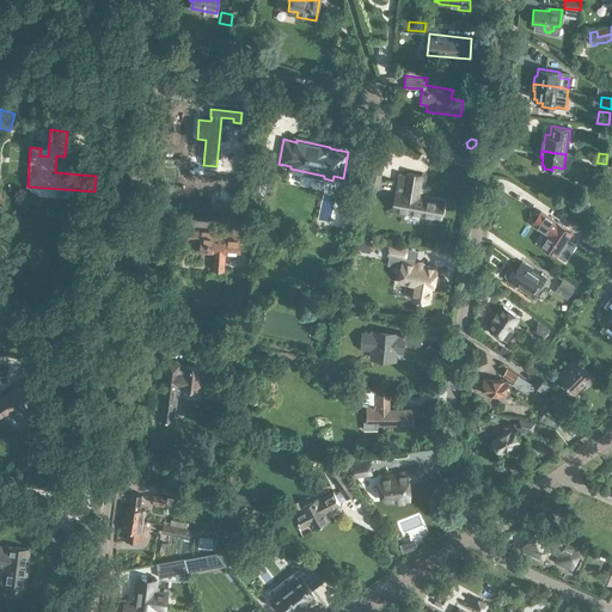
[(264,196),(271,164),(257,160),(250,193),(264,196)]
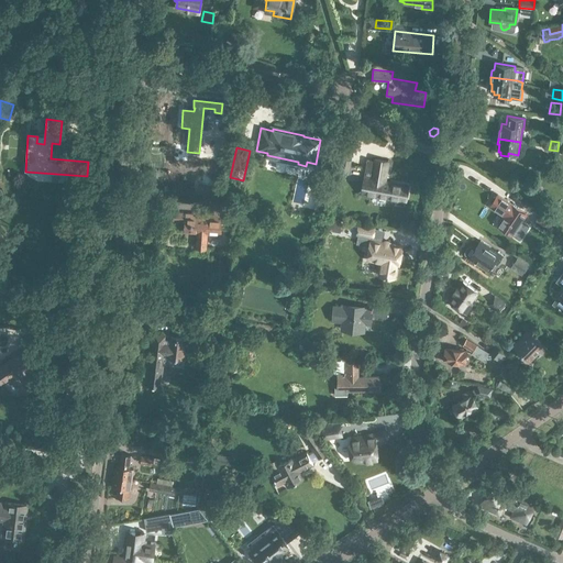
[(350,174),(352,159),(341,157),(339,173),(350,174)]
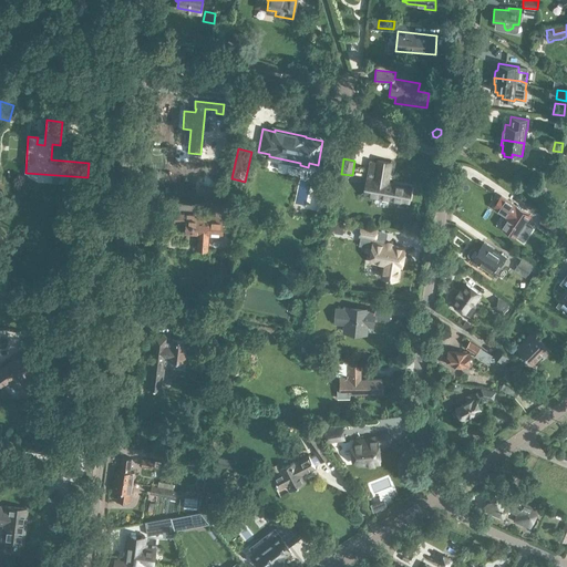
[(373,179),(367,178),(363,194),(408,203),(410,187),(387,183),(390,163),(377,161),(373,179)]
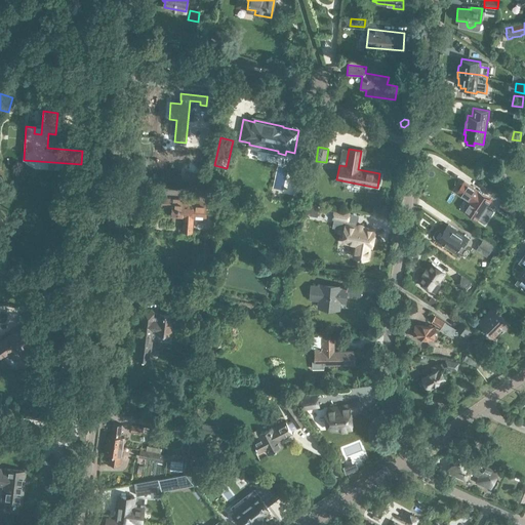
[(194,182),(194,180),(195,173),(195,172),(185,171),(184,180),(194,182)]
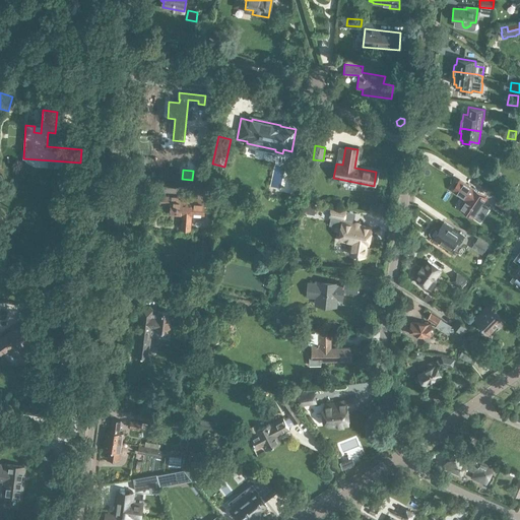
[(307,187),(316,188),(319,171),(310,170),(307,187)]
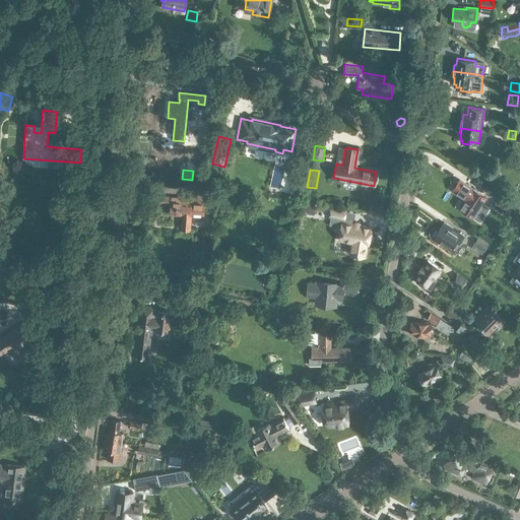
[(453,185),(453,187),(451,190),(465,199),(459,208),(473,217),(474,217),(479,220),(481,220),(489,209),(489,207),(483,203),(488,197),(459,179),(458,181),(455,182),(453,185)]
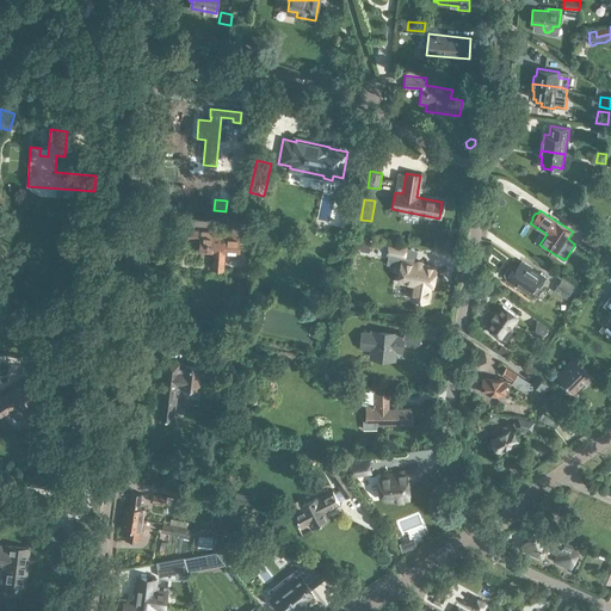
[(240,234),(241,221),(230,220),(229,234),(189,230),(189,240),(201,240),(201,251),(214,252),(213,269),(223,270),(224,254),(239,255),(240,246),(240,238),(240,234)]
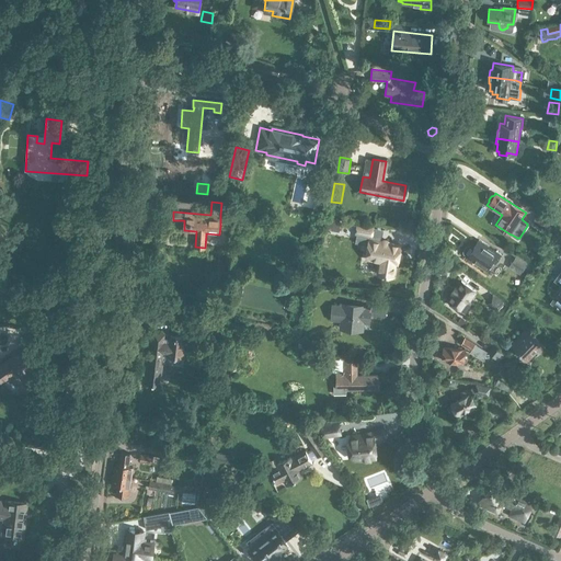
[(236,203),(221,203),(220,215),(220,218),(222,218),(232,219),(235,219),(236,203)]
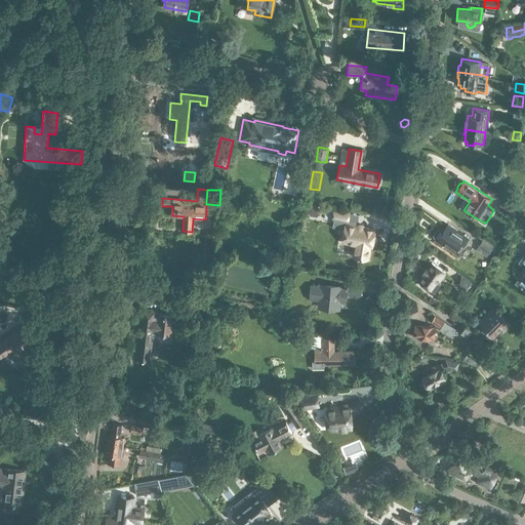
[(514,209),(502,202),(498,208),(510,215),(514,209)]
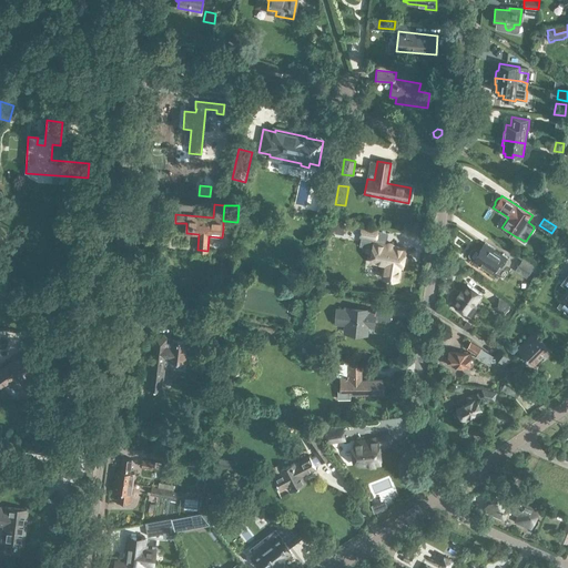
[(331,232),(343,234),(345,224),(333,222),(331,232)]
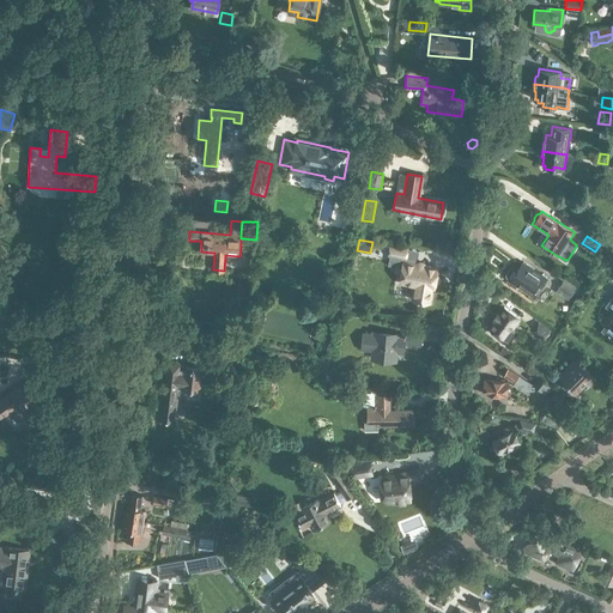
[(407,247),(390,244),(389,254),(392,254),(405,256),(406,256),(407,249),(407,247)]
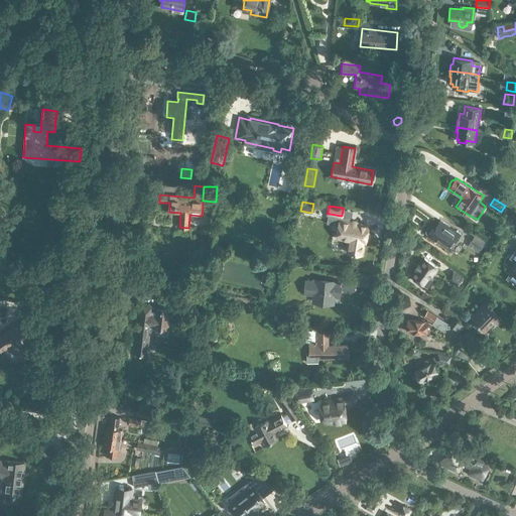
[(360,254),(363,241),(365,242),(368,225),(349,222),(350,217),(342,216),(341,216),(340,220),(336,239),(349,241),(347,251),(360,254)]
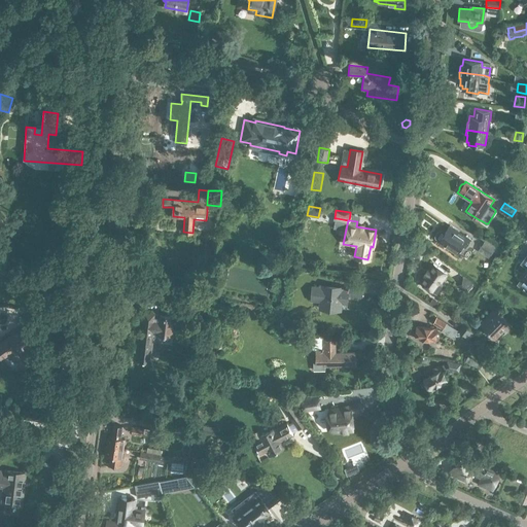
[(438,230),(434,236),(435,238),(438,240),(438,241),(457,254),(462,246),(465,248),(471,239),(465,235),(464,237),(458,233),(459,231),(450,224),(445,232),(441,230),(438,230)]
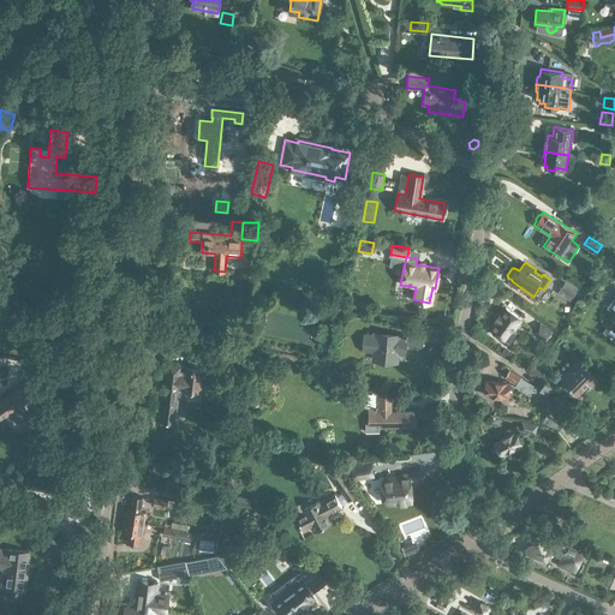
[(567,278),(557,292),(571,300),(580,287),(567,278)]
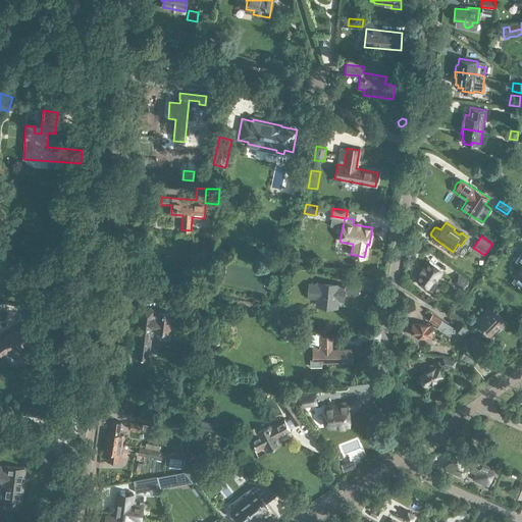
[(441,271),(428,261),(415,278),(428,289),(441,271)]
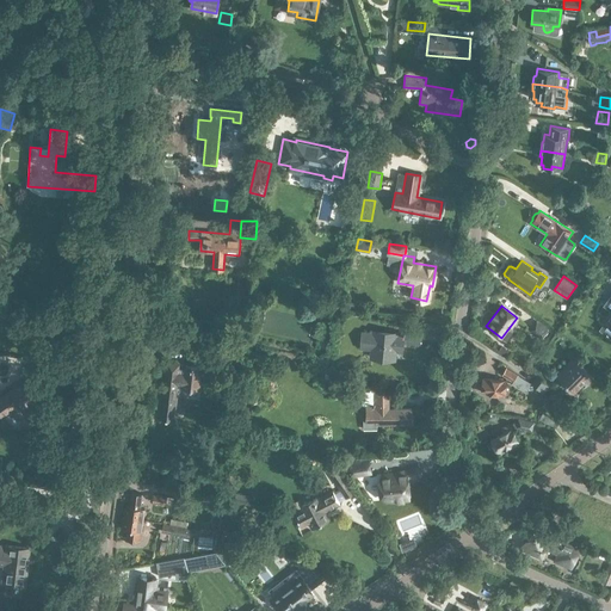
[(529,331),(541,340),(549,328),(537,320),(529,331)]
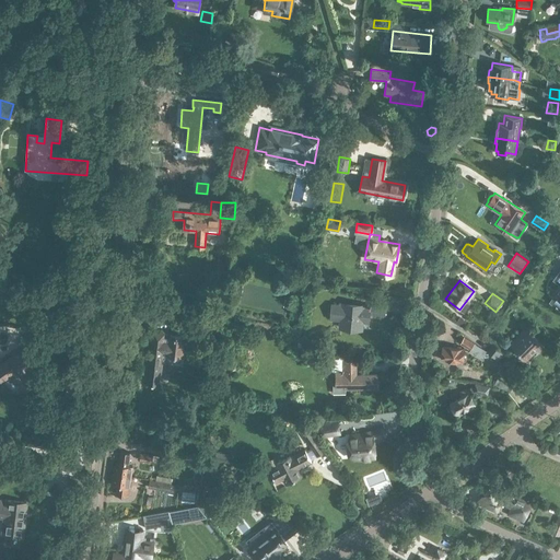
[(368,307),(365,307),(365,304),(341,302),(340,305),(330,304),(329,318),(339,319),(338,328),(363,330),(364,322),(368,322),(369,313),(383,314),(384,307),(368,306),(368,307)]
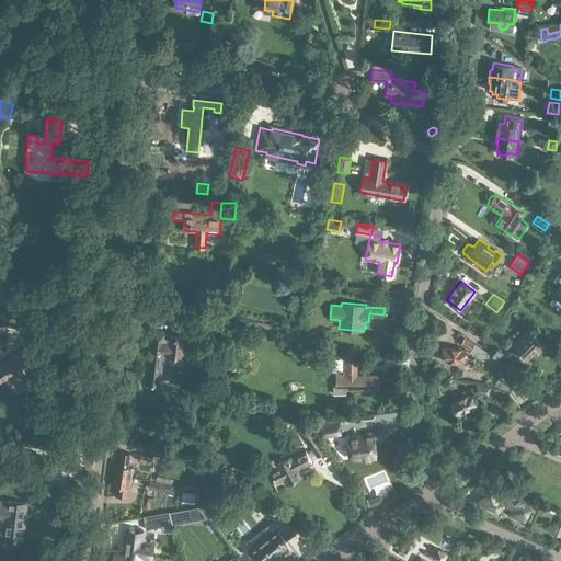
[(149,371),(147,371),(146,386),(159,387),(160,384),(158,384),(159,376),(160,376),(161,366),(160,366),(161,353),(168,354),(168,357),(182,358),(184,342),(191,342),(192,330),(199,331),(199,333),(206,334),(206,331),(207,332),(208,319),(186,317),(184,336),(170,335),(169,343),(163,343),(164,334),(151,333),(150,342),(152,342),(149,371)]
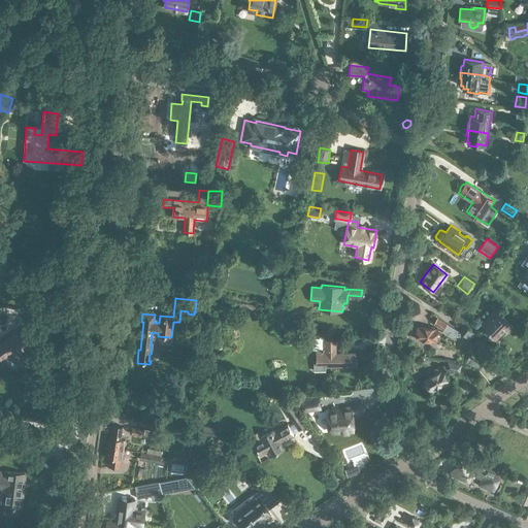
[(481,324),(496,339),(513,323),(496,307),(481,324)]
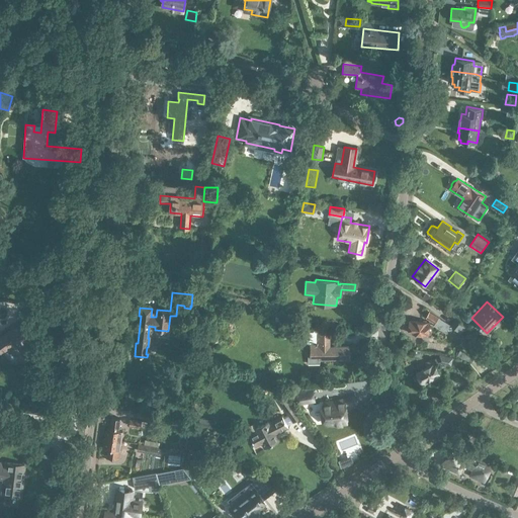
[(456,317),(450,324),(451,325),(462,335),(468,327),(456,317)]
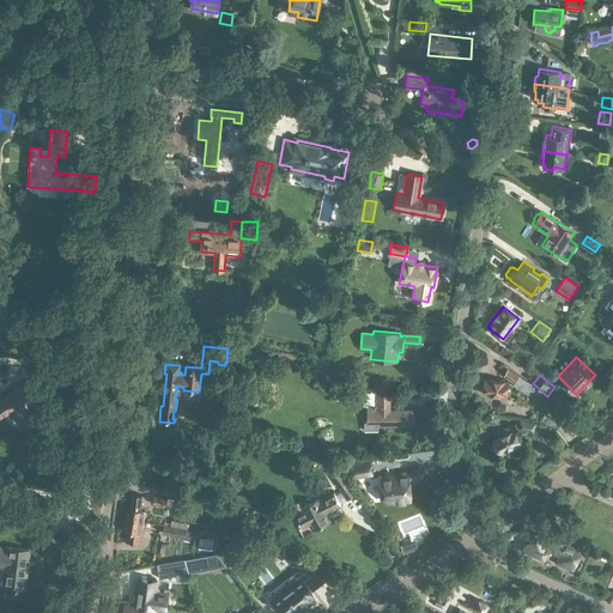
[(25,429),(38,419),(26,402),(37,395),(26,378),(0,396),(0,414),(2,418),(13,411),(25,429)]
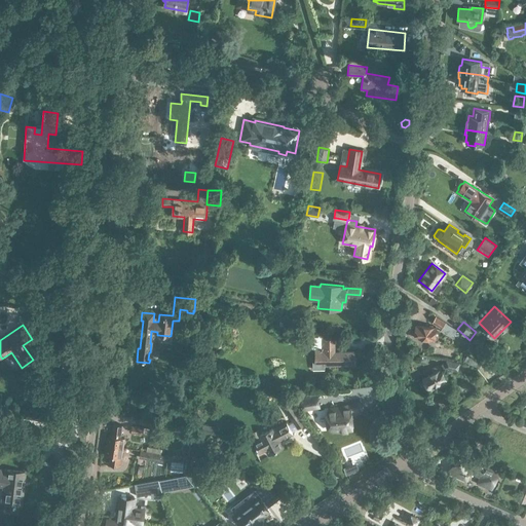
[(445,331),(413,328),(411,343),(444,346),(445,331)]
